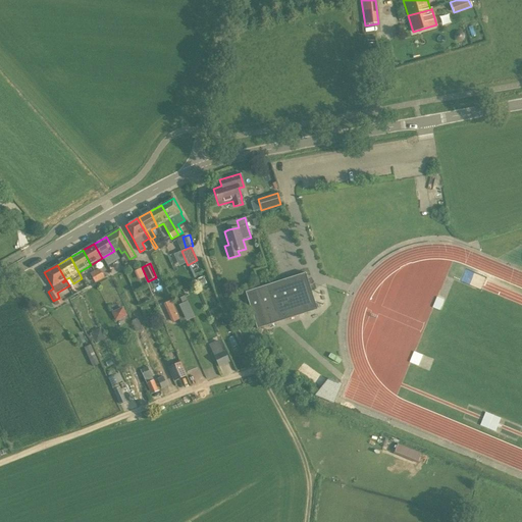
[(99,269),(94,271),(99,280),(104,278),(99,269)]
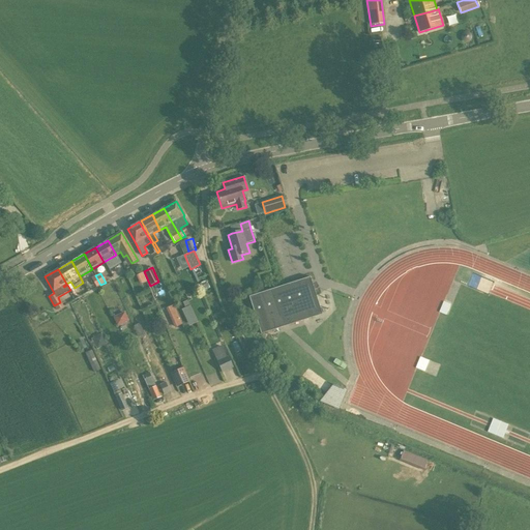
[(100,285),(95,275),(91,278),(96,287),(100,285)]
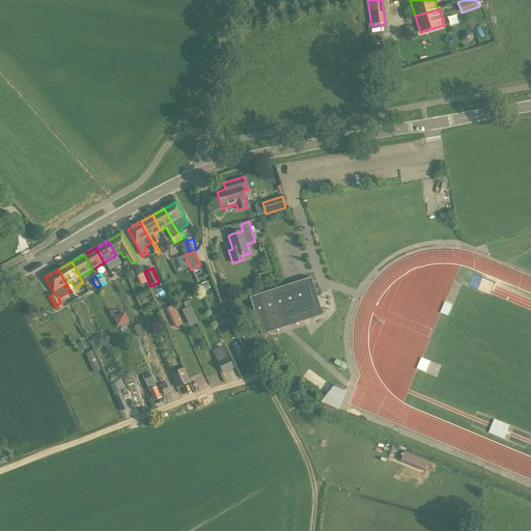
[(250,298),(261,335),(323,315),(314,289),(317,288),(315,283),(312,284),(310,278),(250,298)]
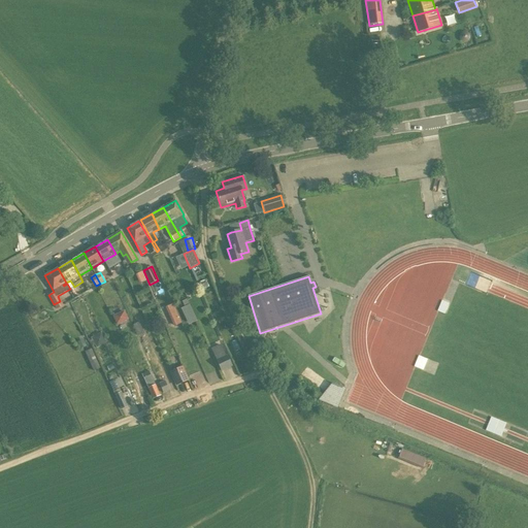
[(185,307),(180,308),(186,321),(194,317),(186,300),(183,301),(185,307)]
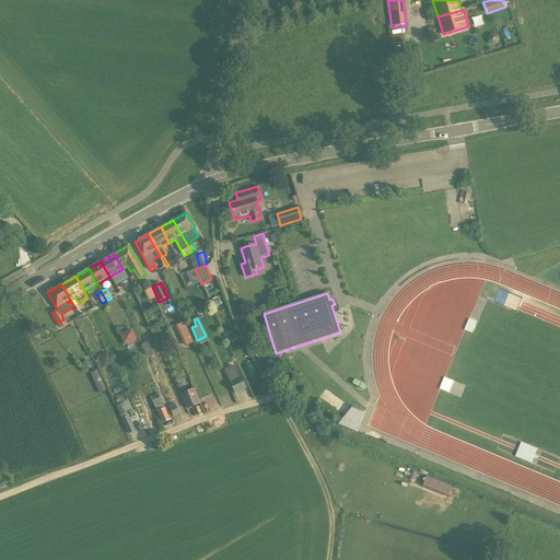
[(67,324),(63,319),(57,323),(60,328),(67,324)]
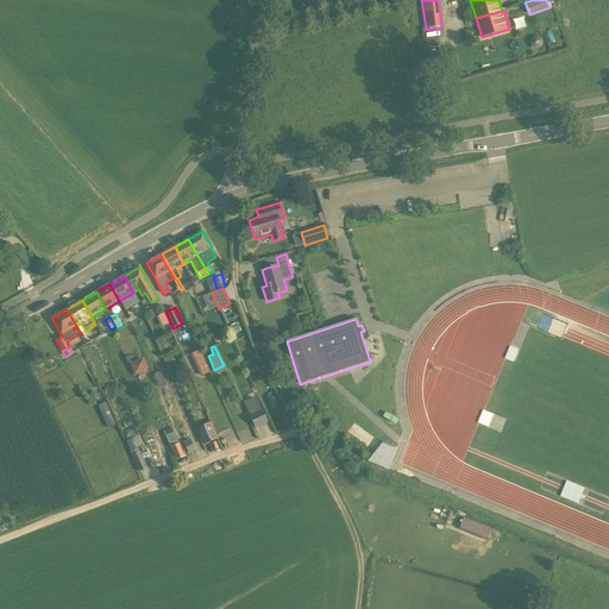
[(196,357),(202,370),(207,368),(201,355),(196,357)]
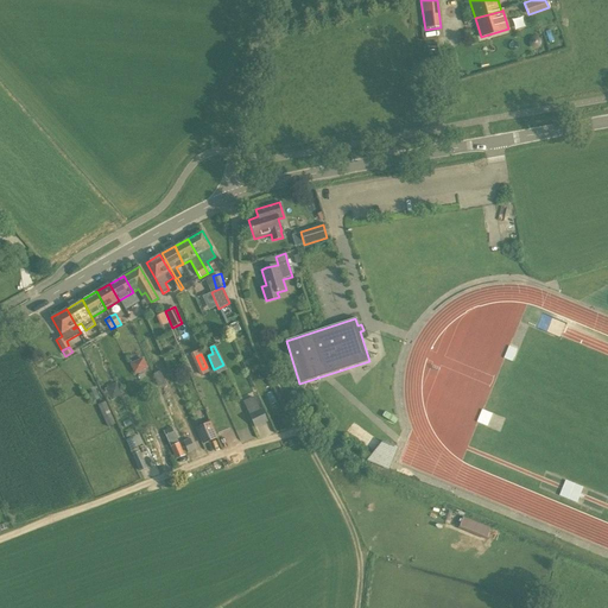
[(133,363),(138,373),(152,367),(147,356),(133,363)]
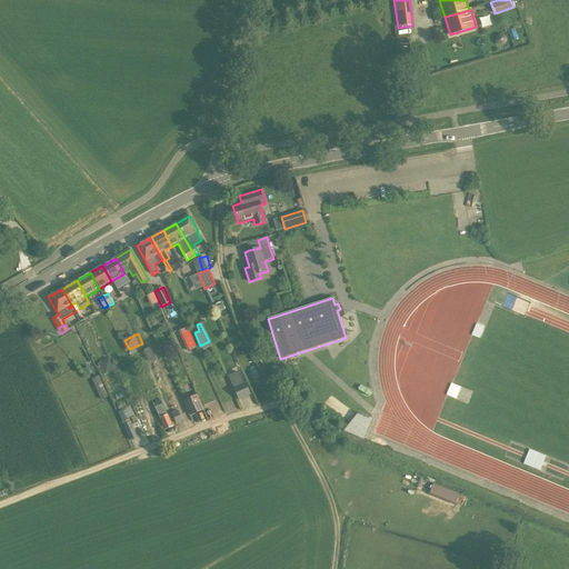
[(150,347),(145,350),(149,362),(155,359),(150,347)]
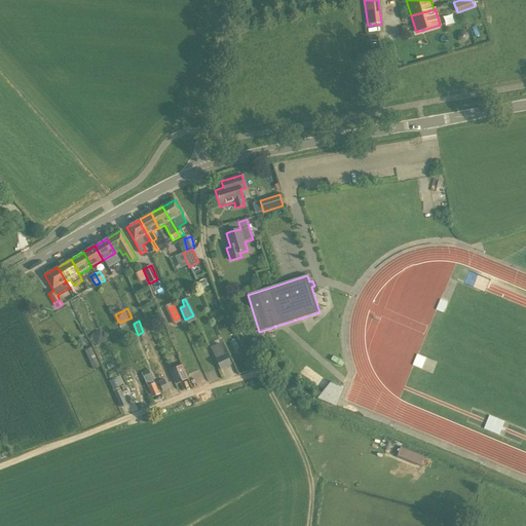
[(105,331),(94,335),(98,345),(109,341),(105,331)]
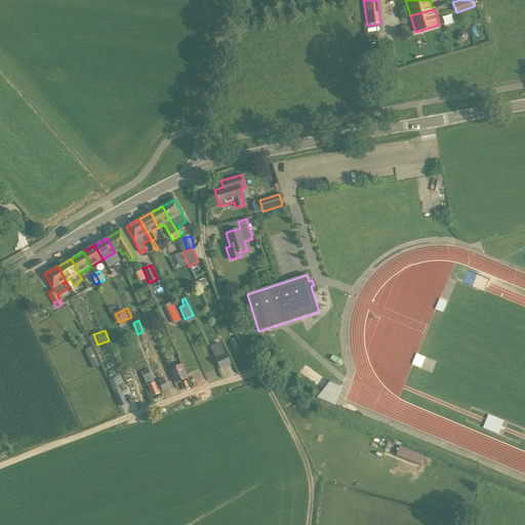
[(209,347),(219,369),(231,364),(226,353),(224,354),(218,342),(209,347)]
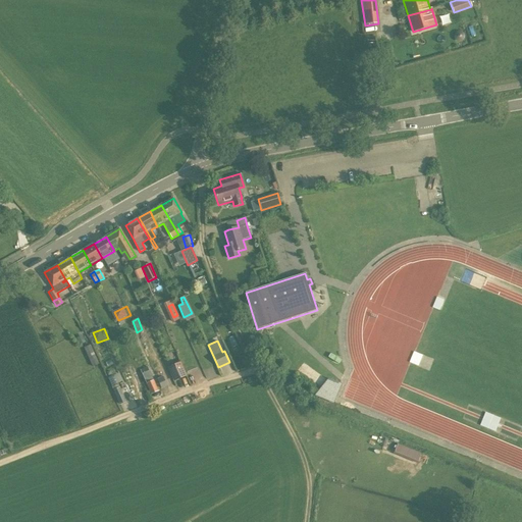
[(90,345),(84,348),(92,367),(98,364),(90,345)]
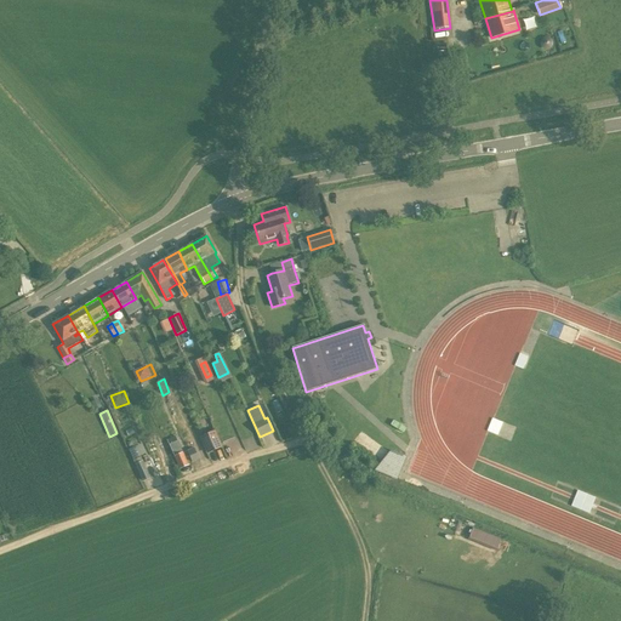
[(199,437),(206,454),(222,448),(215,431),(199,437)]
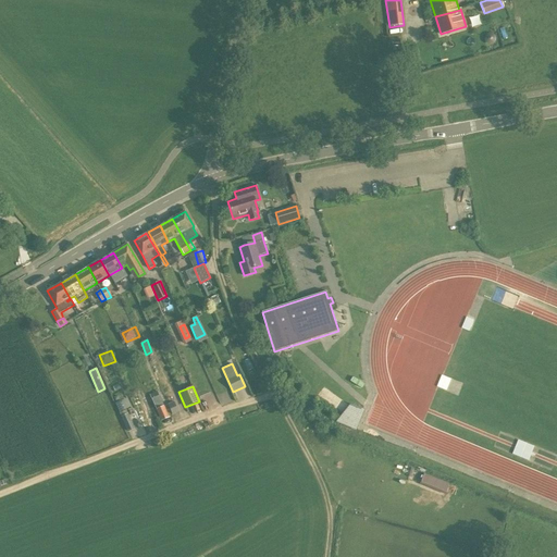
[(159,407),(166,401),(160,390),(152,395),(159,407)]
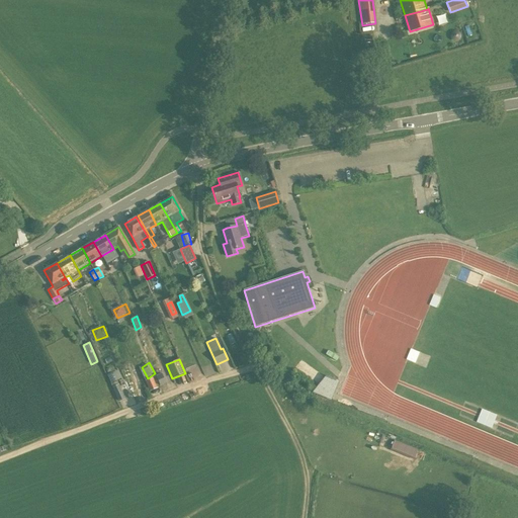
[(171,380),(167,371),(155,375),(159,385),(171,380)]
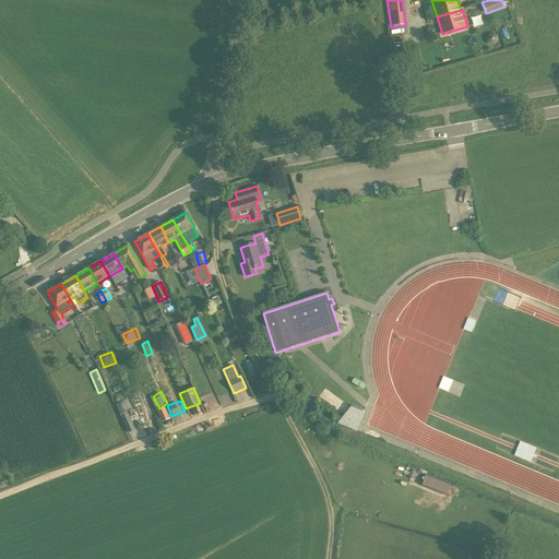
[(334,420),(355,429),(365,407),(356,403),(353,402),(352,402),(349,402),(348,403),(346,404),(334,420)]
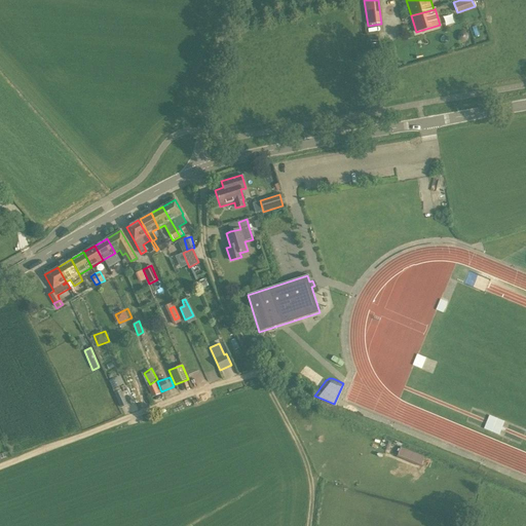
[(154,383),(147,386),(152,398),(159,393),(154,383)]
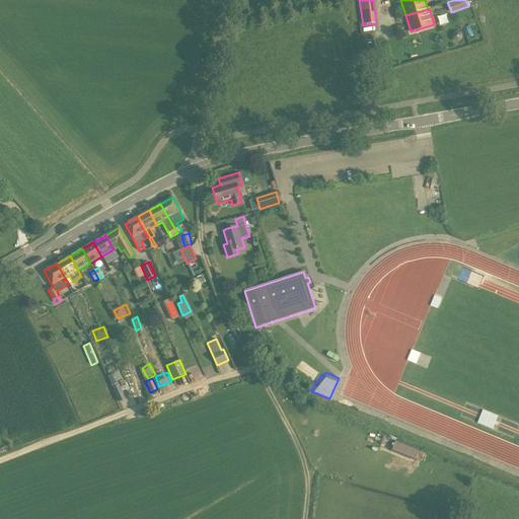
[(113,388),(119,402),(125,399),(119,385),(113,388)]
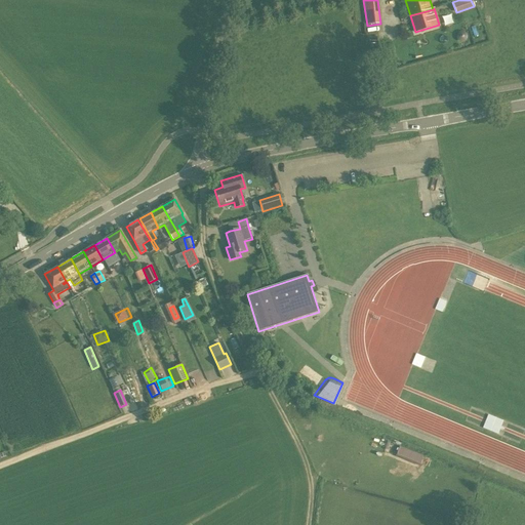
[(501,433),(507,419),(491,413),(486,428),(501,433)]
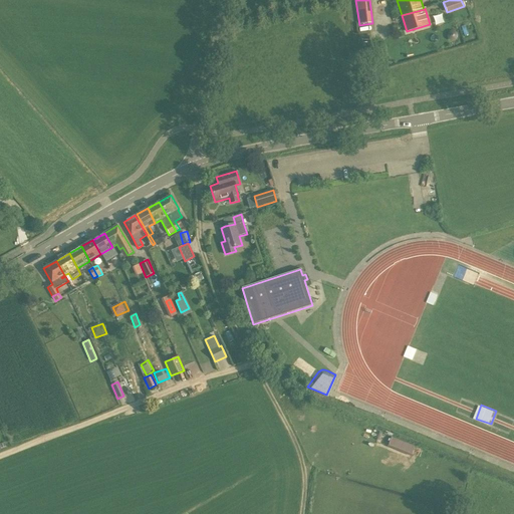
[(411,456),(414,448),(391,438),(388,446),(411,456)]
